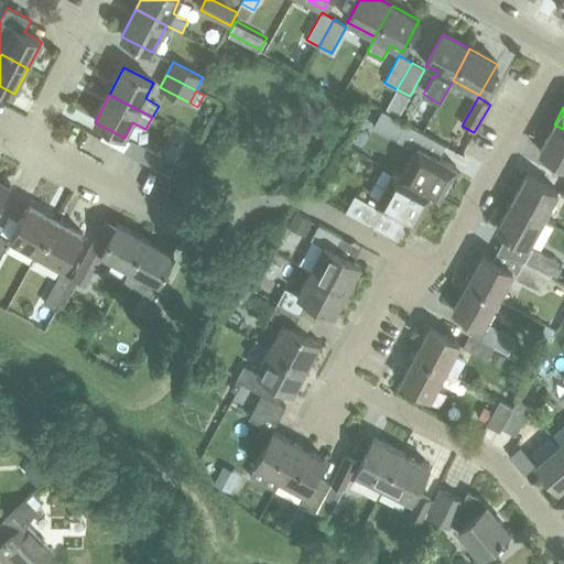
[(432,194),(431,194),(440,198),(456,167),(438,159),(446,145),(405,123),(381,110),(371,127),(416,151),(402,176),(401,177),(432,194)]
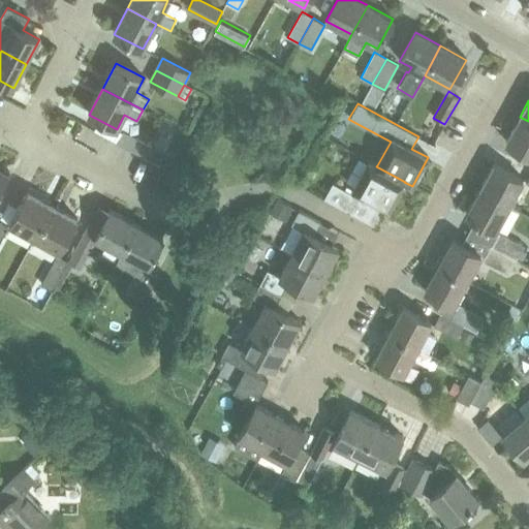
[(528,121),(520,117),(506,142),(528,154),(528,121)]
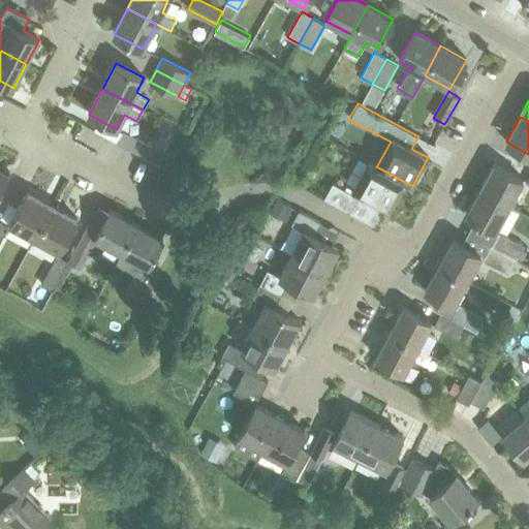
[(146,157),(152,146),(124,131),(118,143),(146,157)]
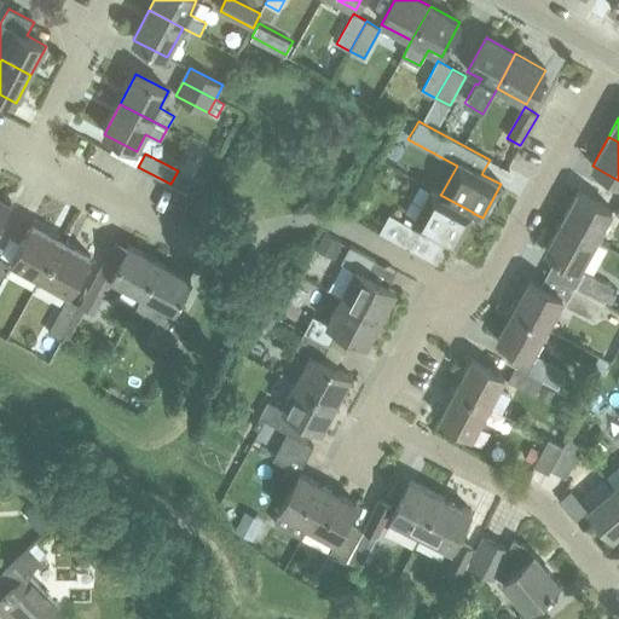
[(181,173),(174,186),(194,196),(201,183),(181,173)]
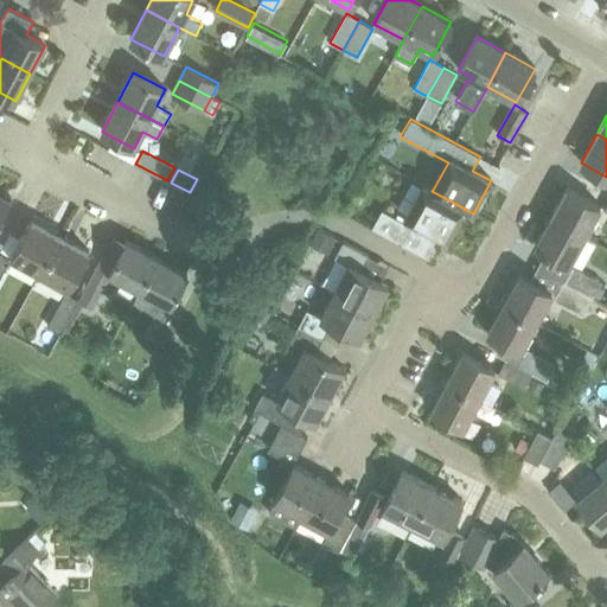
[(432,191),(433,190),(423,185),(404,218),(406,218),(403,222),(382,210),(372,228),(433,261),(443,238),(447,241),(464,209),(465,209),(432,191)]
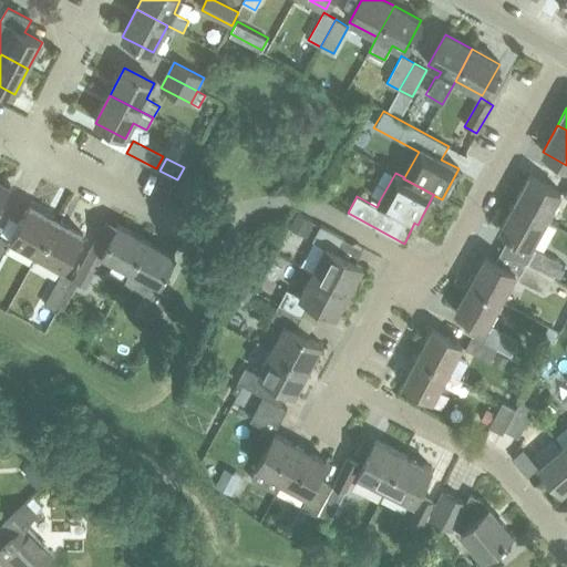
[(515,203),(546,220),(562,193),(529,176),(515,203)]
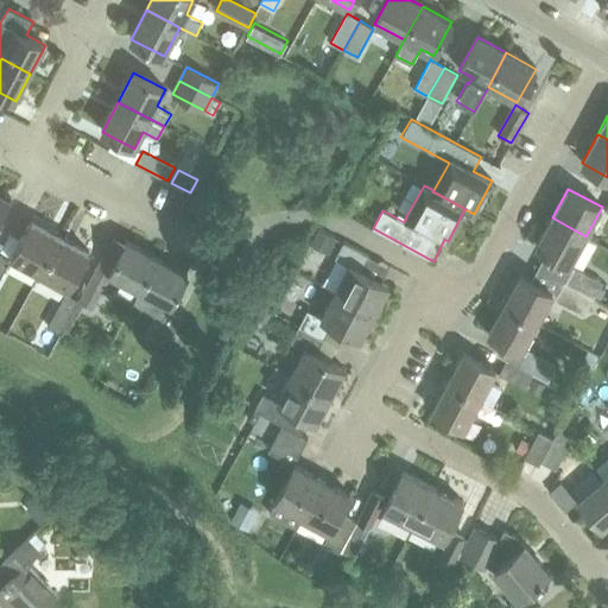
[(0,216),(11,197),(0,191),(0,216)]
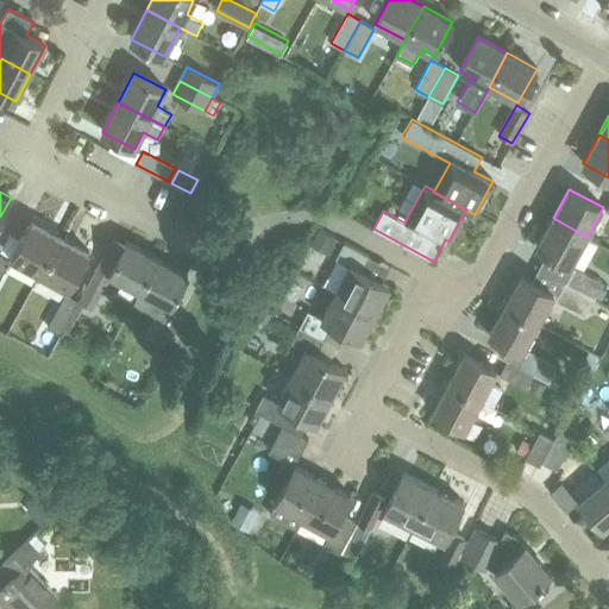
[(586,237),(553,218),(537,248),(571,265),(586,237)]
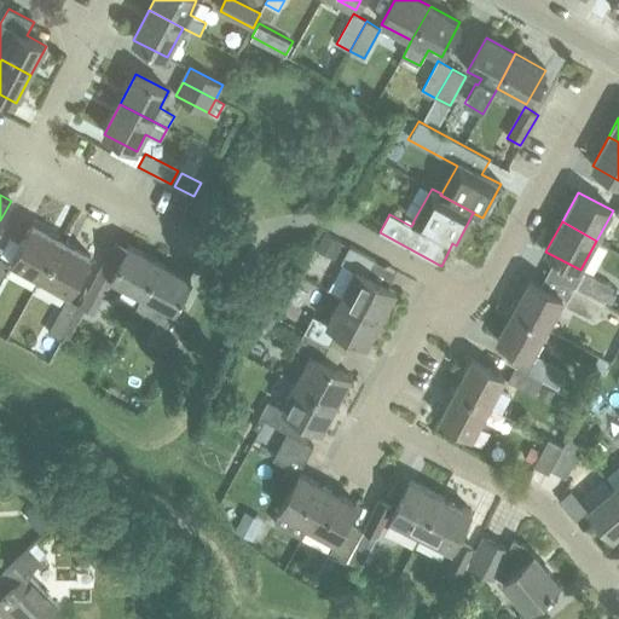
[(41,278),(62,241),(32,225),(11,261),(41,278)]
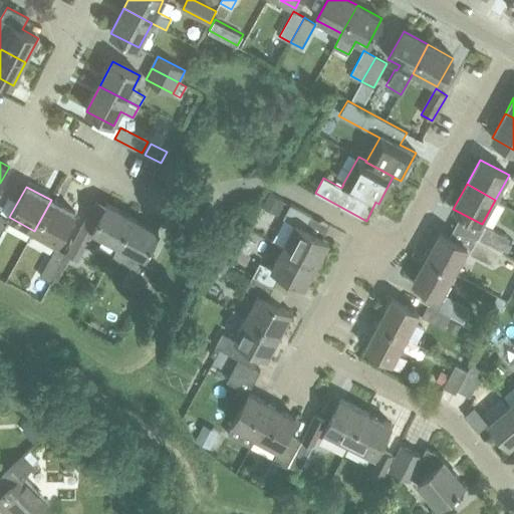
[(269,194),(263,205),(277,212),(283,201),(269,194)]
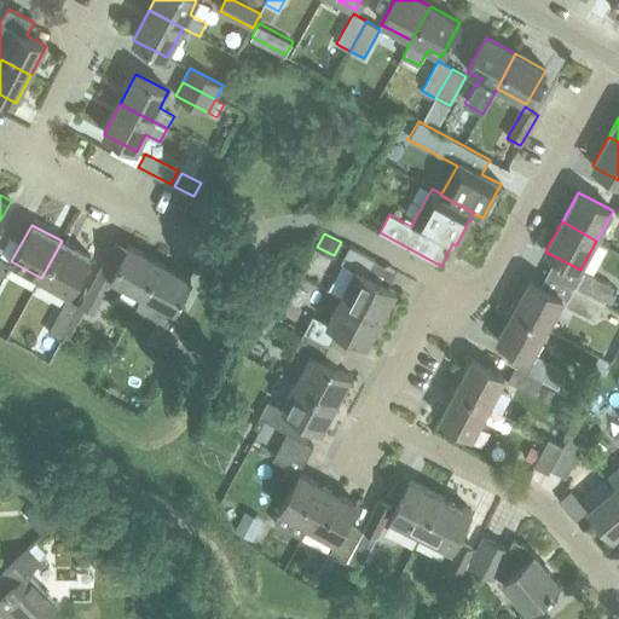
[(91,256),(62,241),(41,278),(71,294),(91,256)]
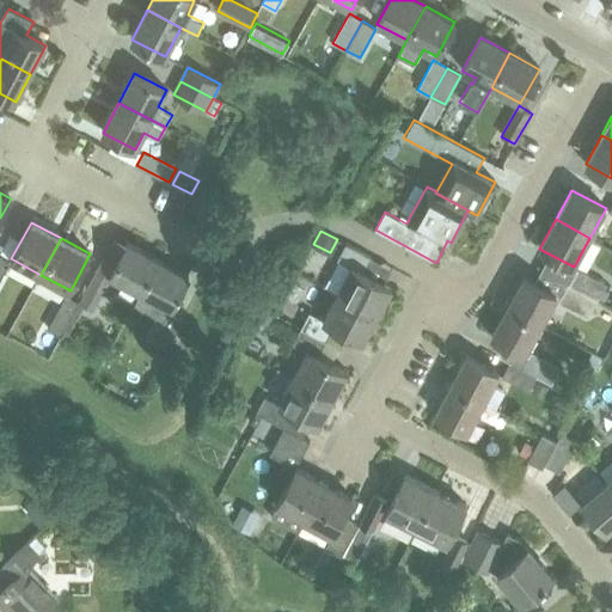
[(80,301),(80,303),(95,310),(110,280),(112,276),(141,292),(159,259),(129,243),(127,246),(116,268),(102,261),(96,273),(80,301)]
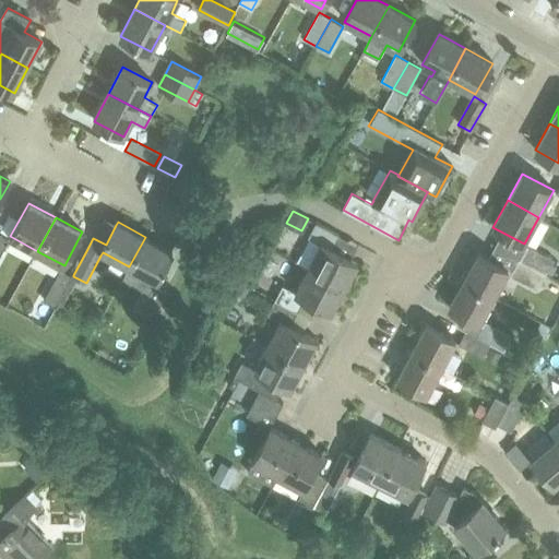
[(308,268),(345,287),(358,262),(332,249),(340,235),(316,222),(308,237),(321,244),(308,268)]
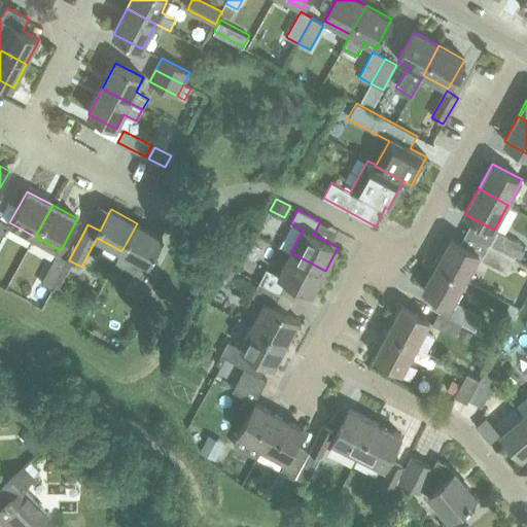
[(0,222),(0,242),(8,227),(0,222)]
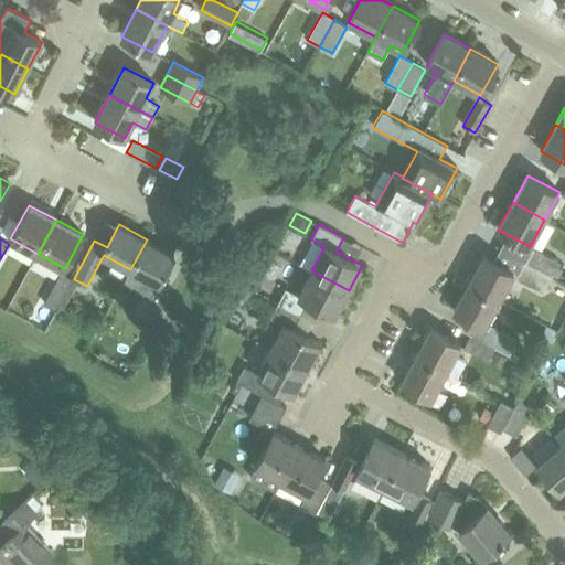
[(130,269),(125,281),(151,296),(156,288),(157,288),(176,254),(147,240),(130,269)]
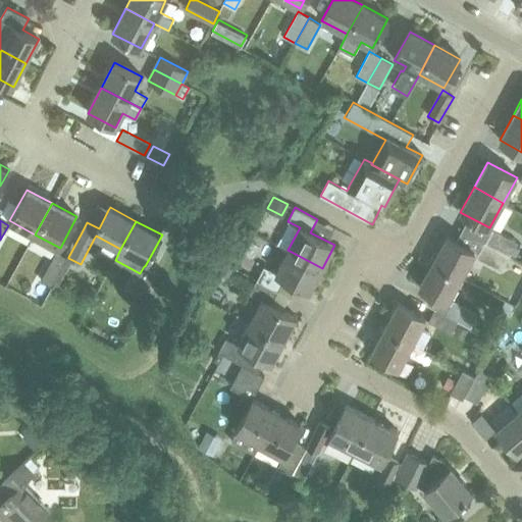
[(491,228),(484,243),(510,257),(517,242),(491,228)]
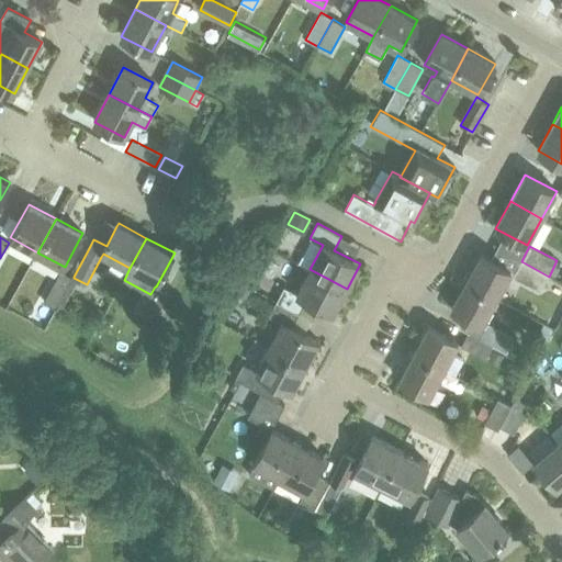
[(468,277),(464,281),(496,298),(510,271),(481,255),(469,278),(468,277)]
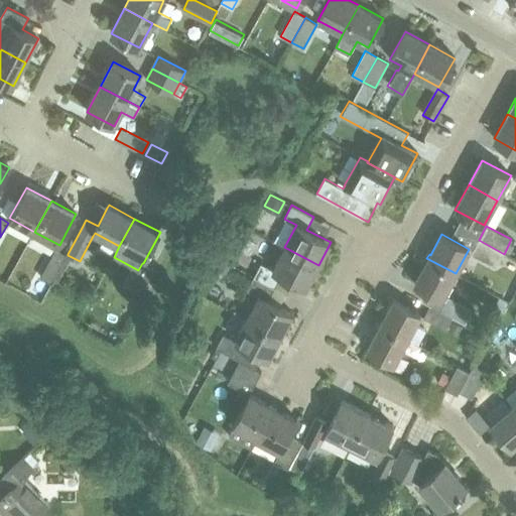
[(496,268),(504,254),(479,240),(471,254),(496,268)]
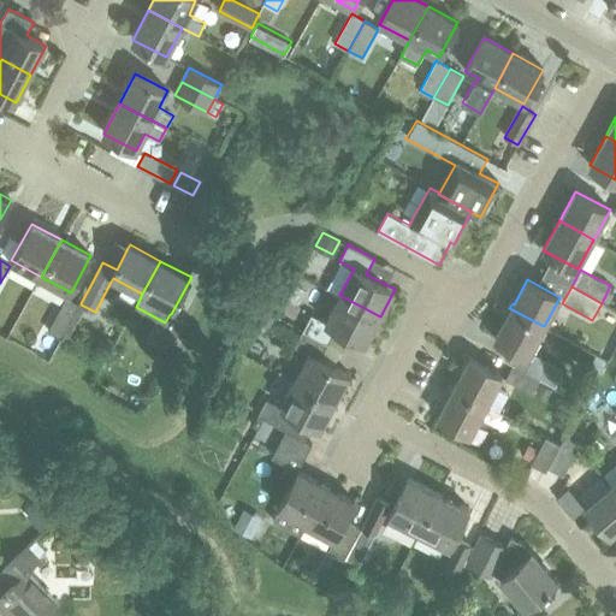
[(380,317),(339,295),(326,321),(312,314),(303,330),(330,344),(337,330),(366,344),(380,317)]
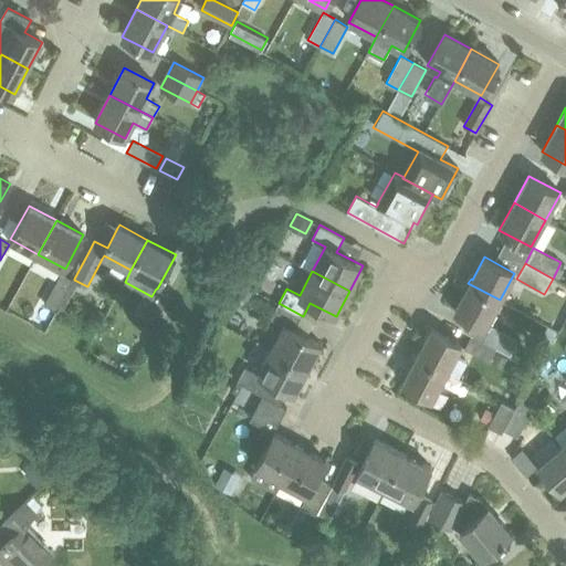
[(58,311),(74,280),(74,279),(61,272),(44,304),(58,311)]
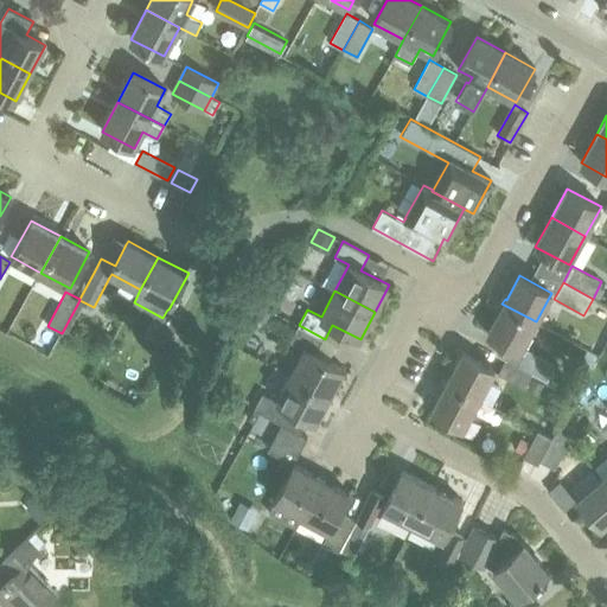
[(536,321),(502,304),(499,310),(500,311),(487,334),(519,351),(536,321)]
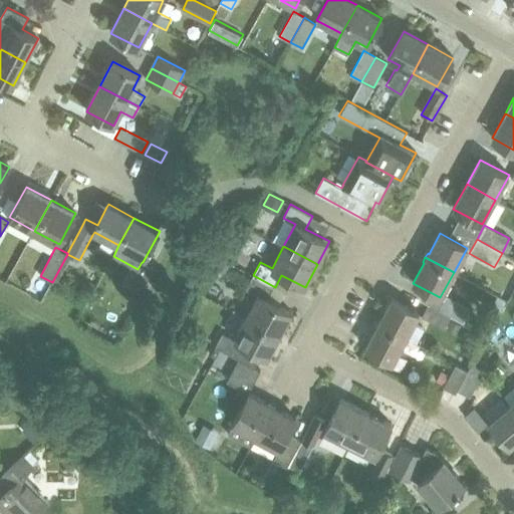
[(216,266),(217,267),(225,271),(229,263),(221,259),(220,258),(216,266)]
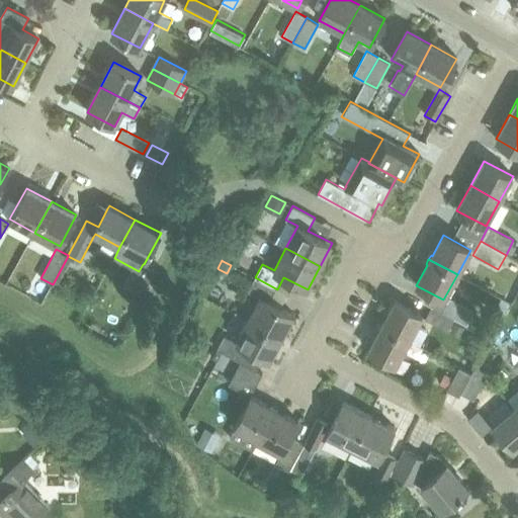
[(130,289),(141,294),(154,270),(143,264),(139,271),(130,289)]
